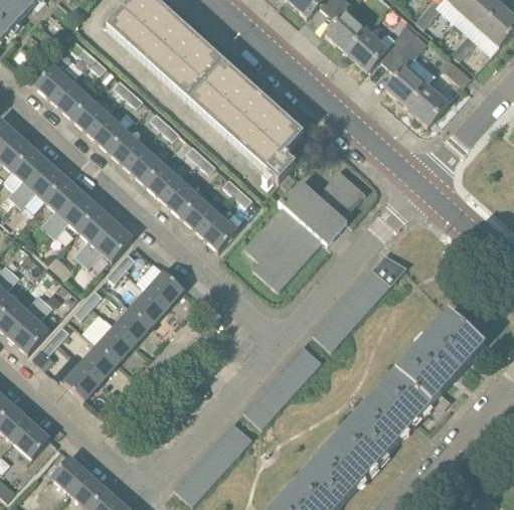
[(0,0),(0,43),(28,13),(13,0),(0,0)]
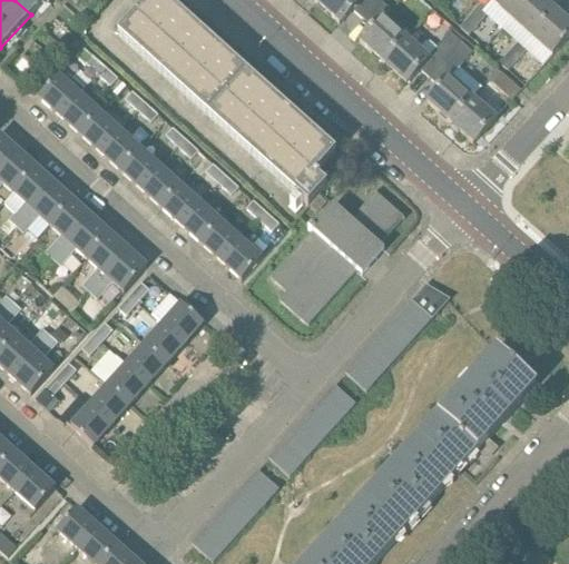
[(15,0),(31,15),(45,0),(15,0)]
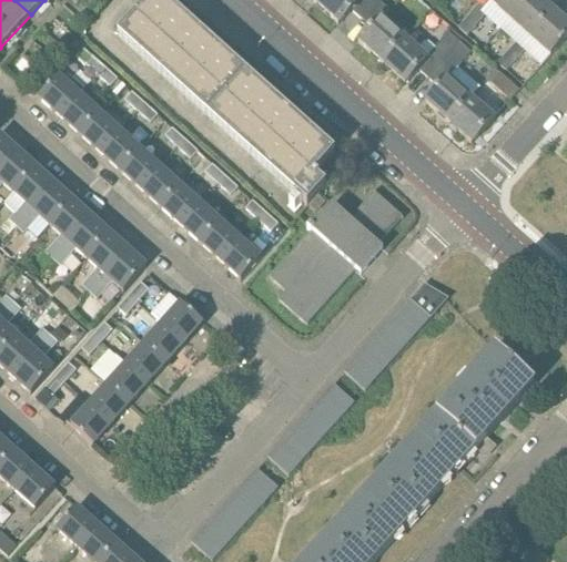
[(335,151),(291,110),(169,0),(147,0),(118,32),(300,195),(295,201),(301,206),(305,201),(309,204),(340,169),(328,159),(335,151)]
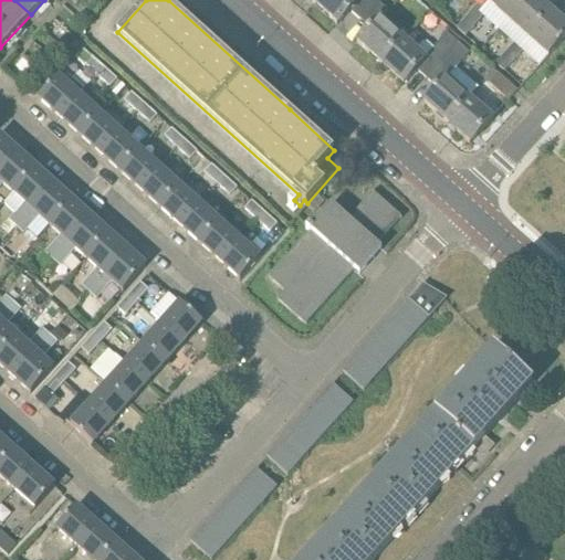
[(351,7),(361,17),(375,0),(314,0),(337,21),(351,7)]
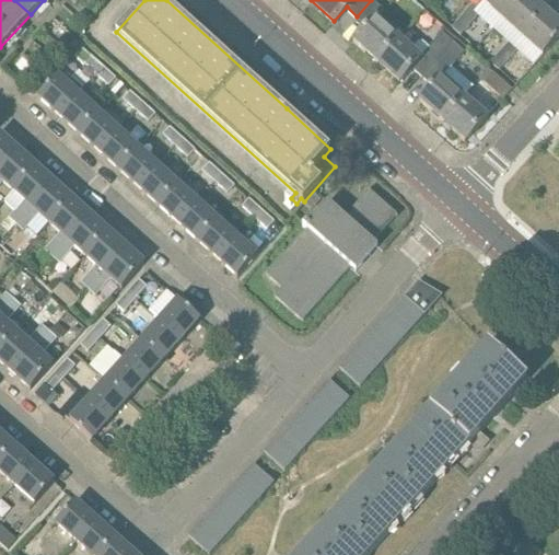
[(376,59),(400,33),(379,13),(384,7),(376,0),(371,0),(357,16),(367,24),(353,38),(376,59)]
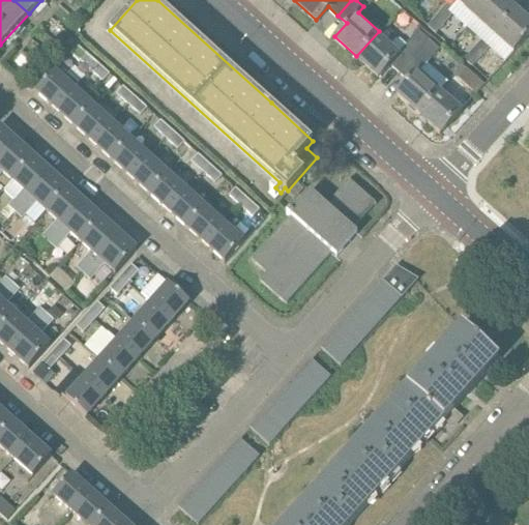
[(459,0),(476,16),(490,0),(459,0)]
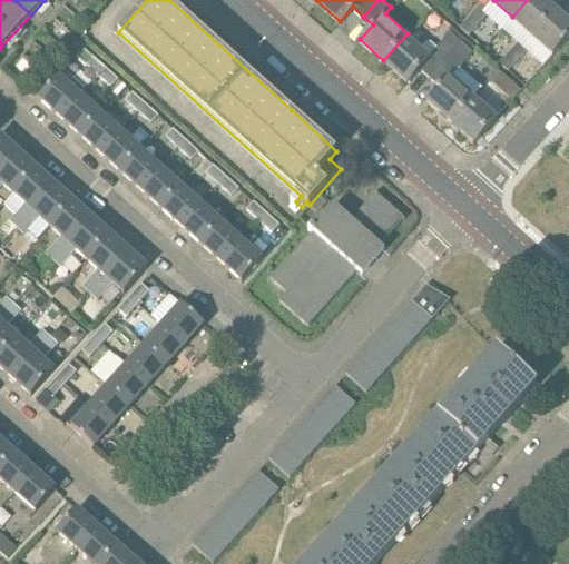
[(527,0),(512,17),(532,35),(557,8),(548,0),(527,0)]
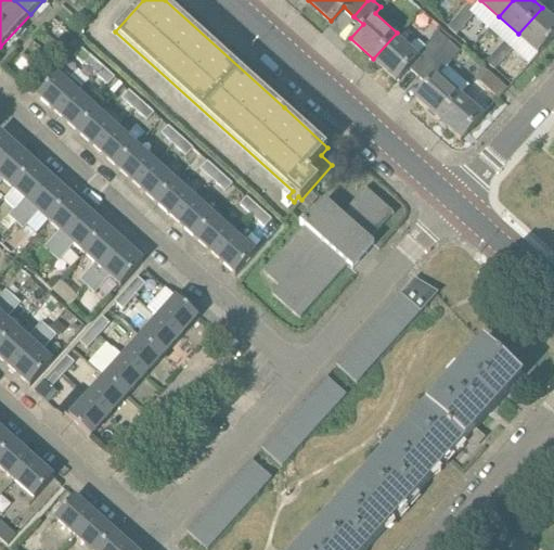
[(449,24),(453,28),(474,4),(469,1),(449,24)]
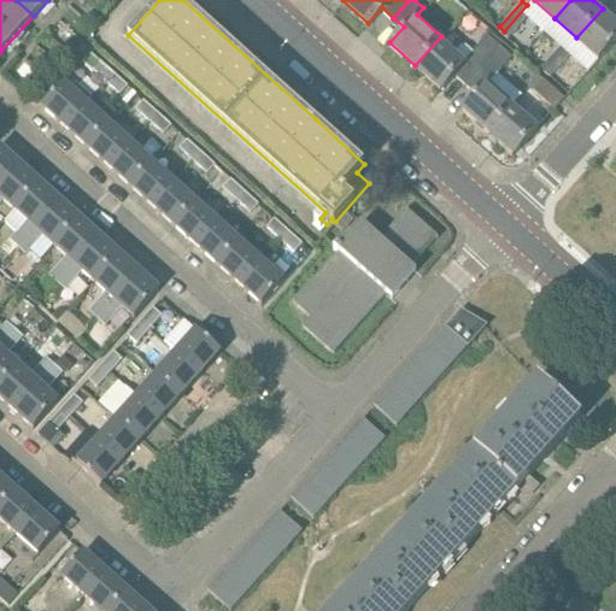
[(504,31),(509,35),(532,10),(527,5),(504,31)]
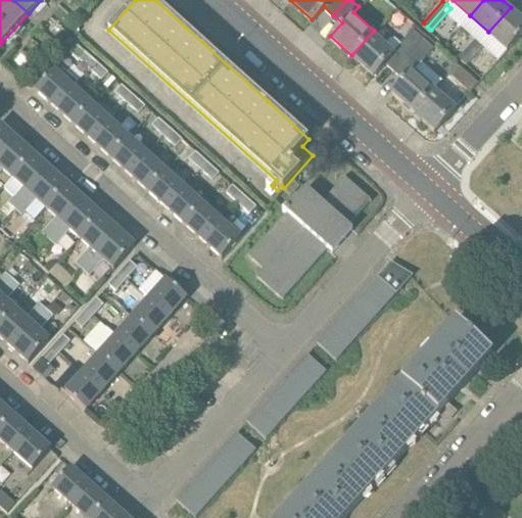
[(488,32),(507,49),(521,31),(521,16),(511,7),(488,32)]
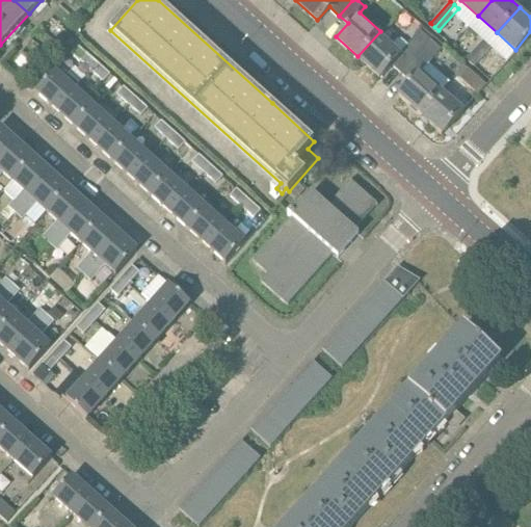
[(392,62),(401,71),(432,38),(421,28),(408,40),(401,33),(393,43),(380,31),(357,56),(379,77),(392,62)]
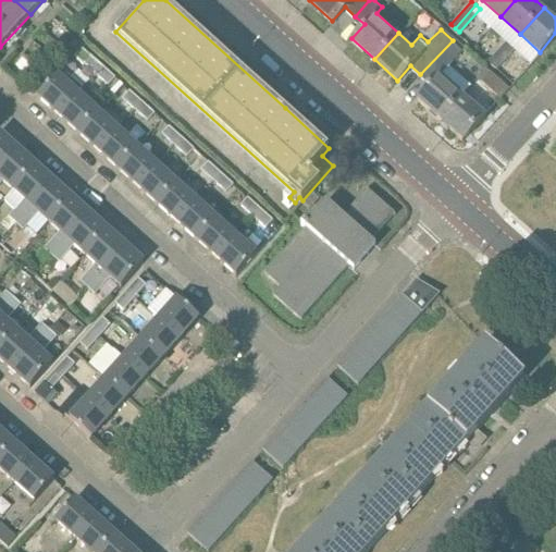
[(490,59),(493,63),(515,39),(510,36),(490,59)]
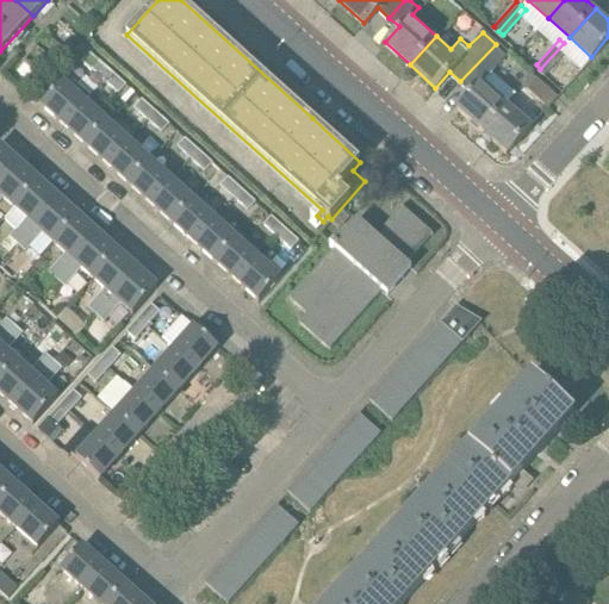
[(540,69),(545,73),(567,48),(564,43),(540,69)]
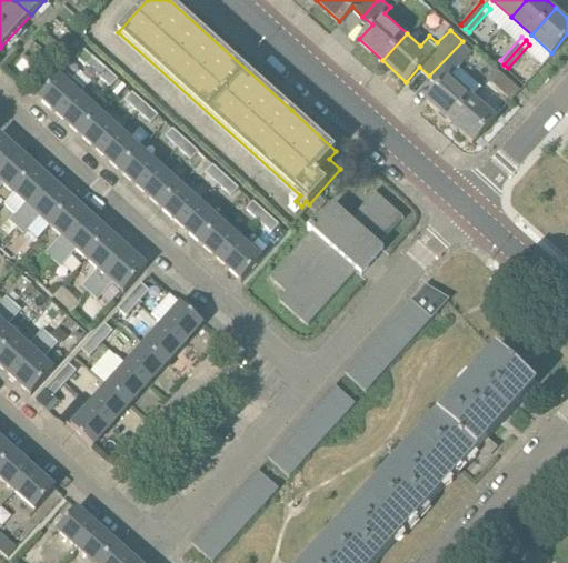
[(449,120),(474,93),(451,73),(472,50),(462,41),(429,76),(439,84),(426,99),(449,120)]
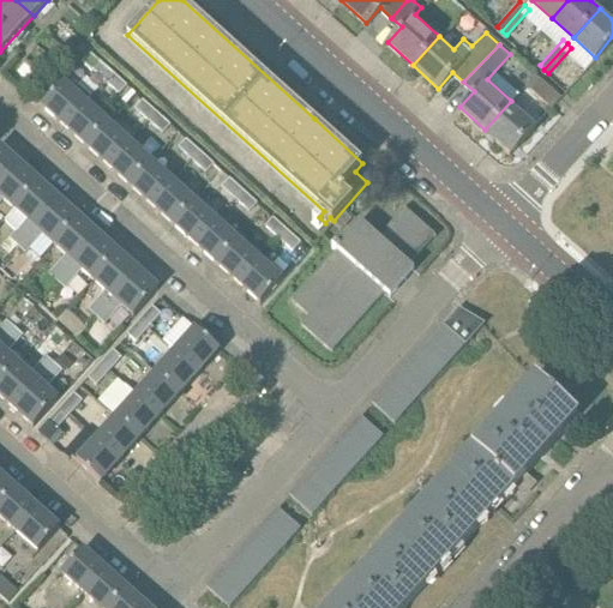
[(106,78),(114,70),(100,56),(94,64),(92,66),(106,78)]
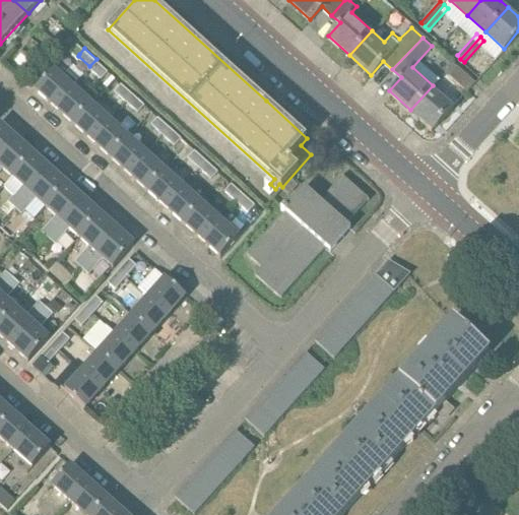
[(108,69),(96,59),(89,66),(102,76),(108,69)]
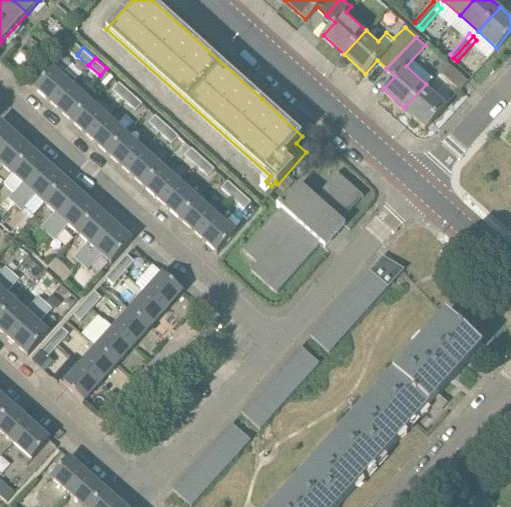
[(36,85),(54,102),(76,77),(58,61),(54,66),(36,85)]
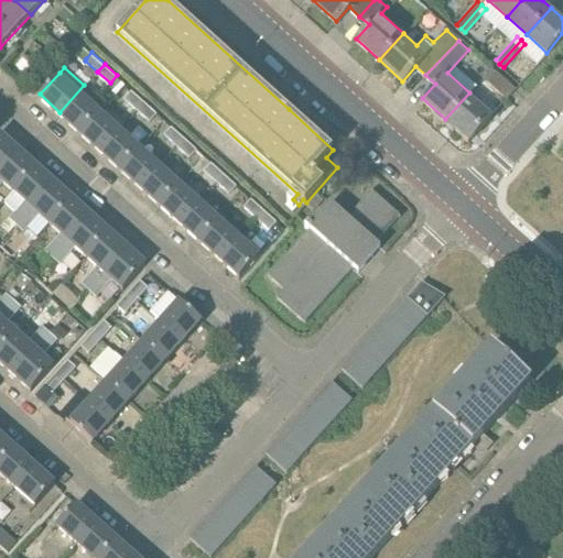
[(508,97),(517,87),(497,69),(488,79),(508,97)]
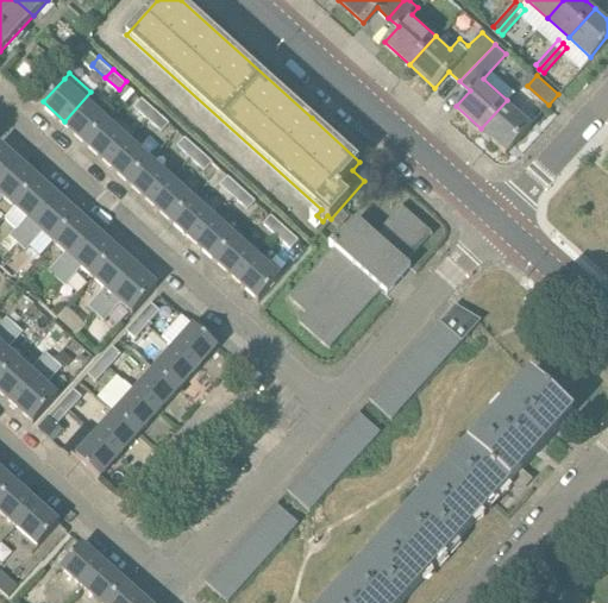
[(86,140),(107,118),(86,99),(92,93),(91,92),(64,121),(86,140)]
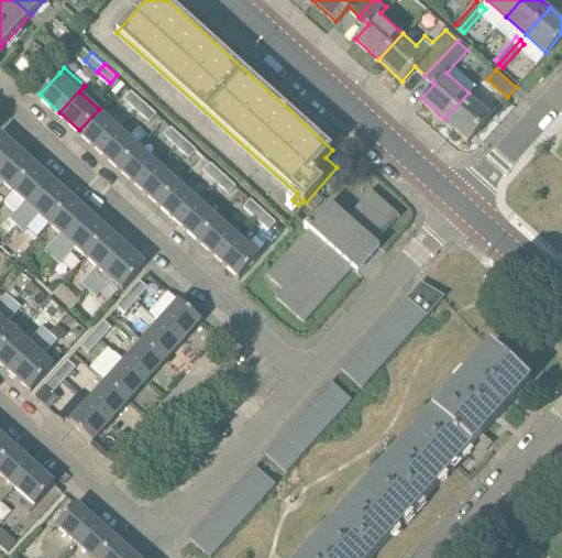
[(136,107),(144,99),(132,88),(124,96),(136,107)]
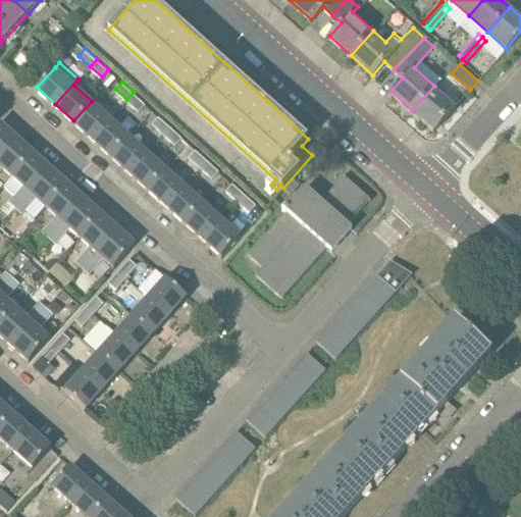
[(434,86),(412,110),(433,131),(456,105),(455,105),(461,98),(451,89),(445,95),(434,86)]
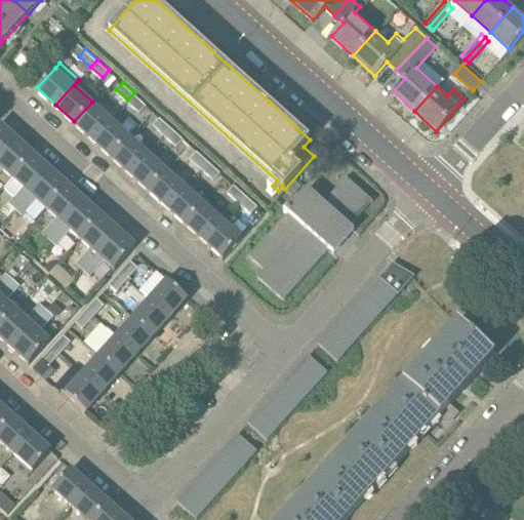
[(134,92),(127,100),(139,111),(146,104),(134,92)]
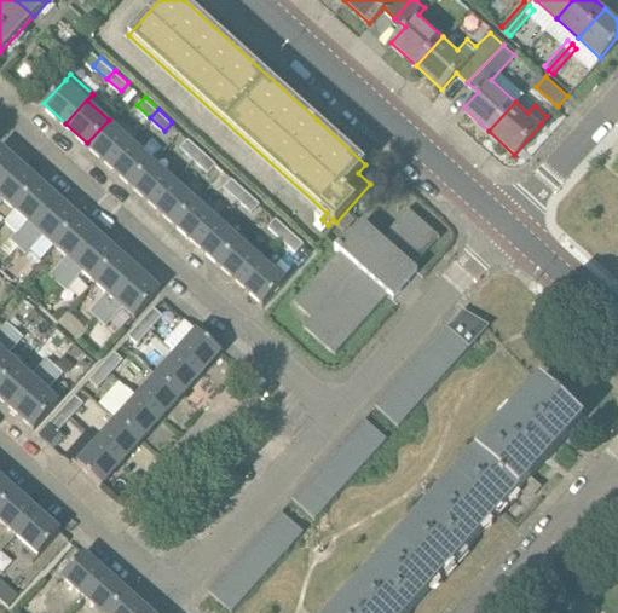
[(87,143),(109,163),(131,139),(109,120),(87,143)]
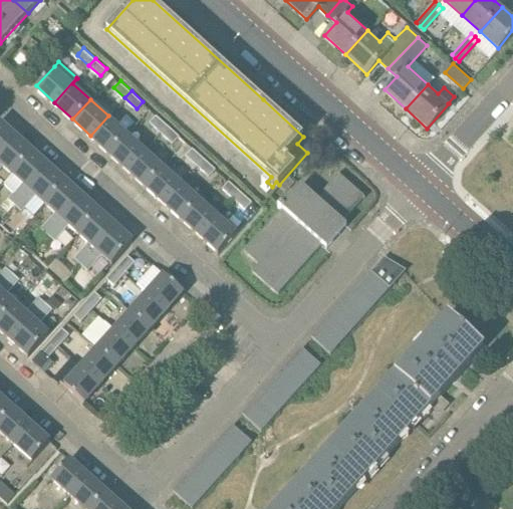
[(162,131),(169,123),(157,113),(150,120),(162,131)]
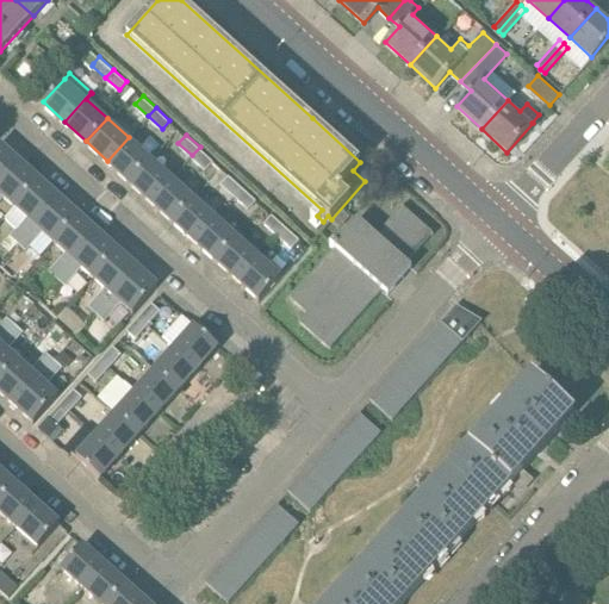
[(107,161),(130,180),(150,157),(129,137),(107,161)]
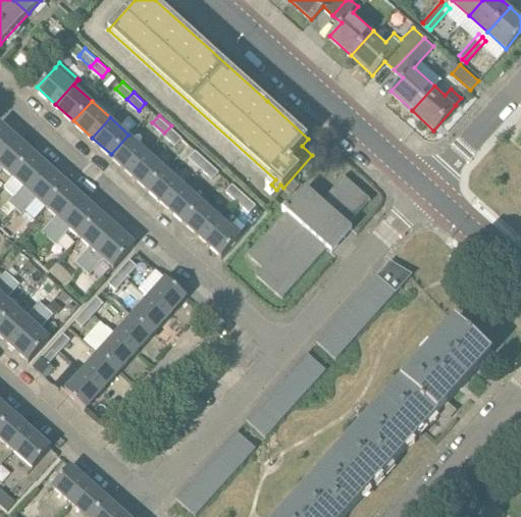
[(0,154),(16,137),(0,121),(0,154)]
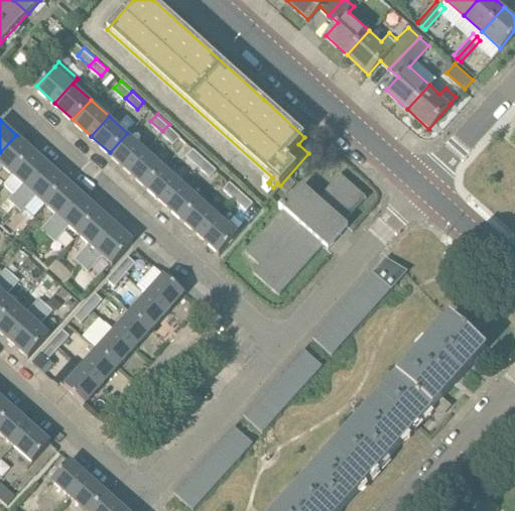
[(174,142),(180,134),(169,124),(162,131),(174,142)]
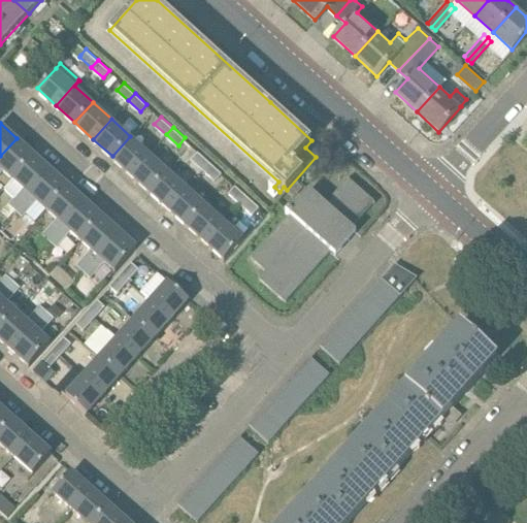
[(112,156),(131,173),(150,153),(130,136),(112,156)]
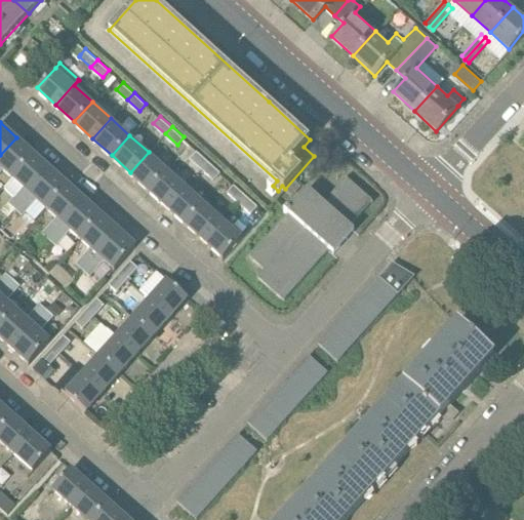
[(0,170),(2,167),(12,176),(34,153),(16,137),(0,155),(0,170)]
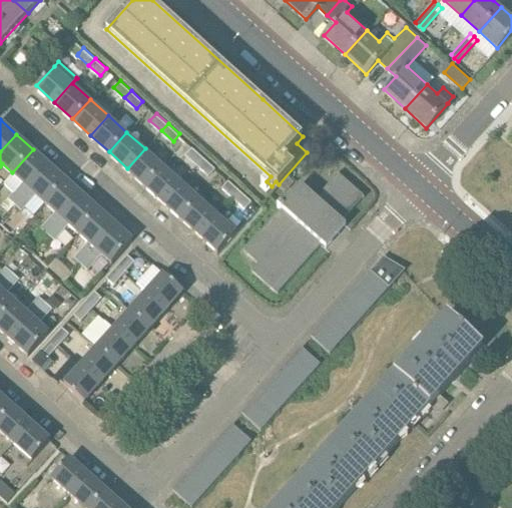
[(197,163),(203,156),(192,145),(192,146),(185,153),(197,163)]
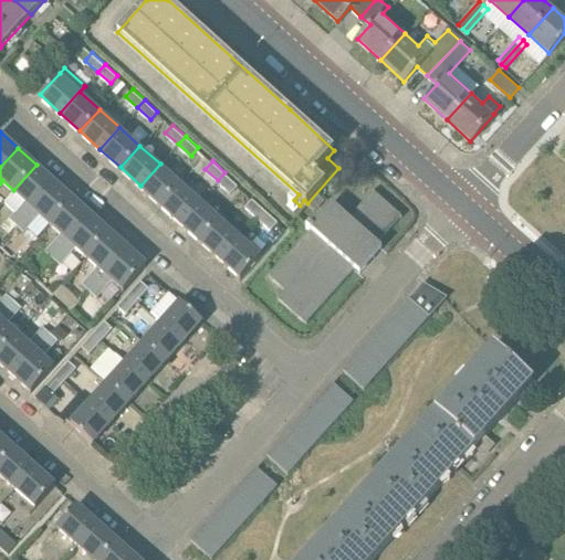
[(140,186),(160,203),(180,181),(160,164),(140,186)]
